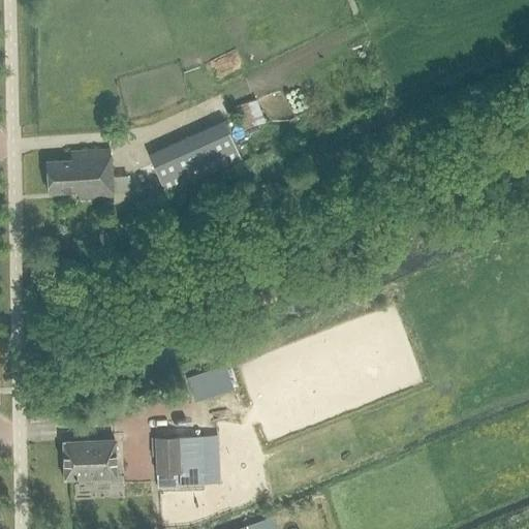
[(255,101),(231,110),(240,131),(263,123),(255,101)]
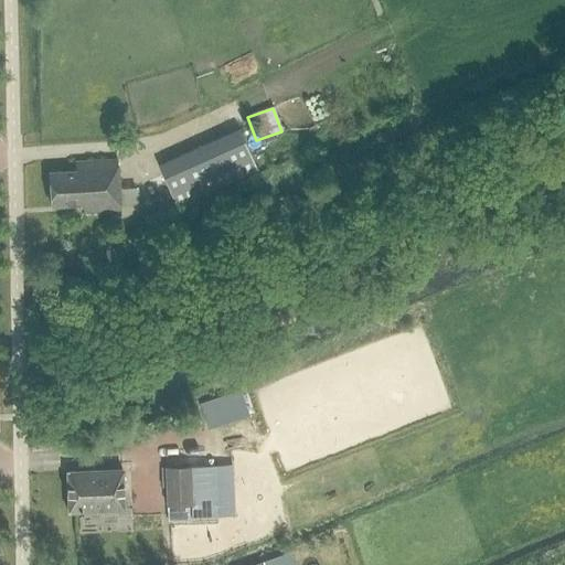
[(256,171),(237,129),(158,166),(177,208),(256,171)]
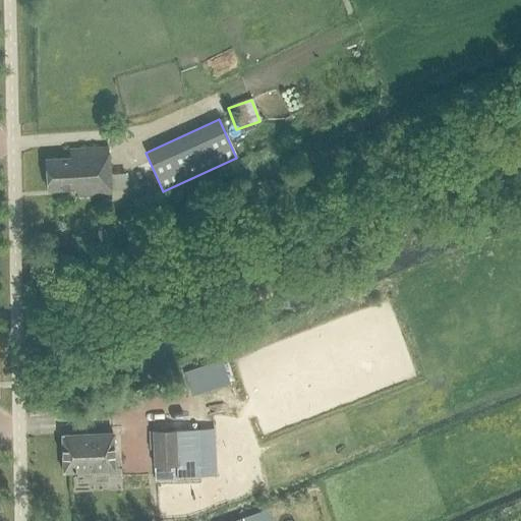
[(73,195),(110,193),(108,149),(69,150),(69,158),(45,159),(46,190),(73,189),(73,195)]
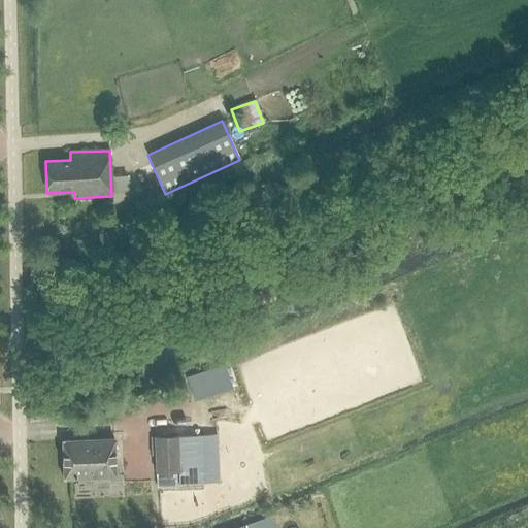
[(131,174),(118,174),(118,190),(131,190),(131,174)]
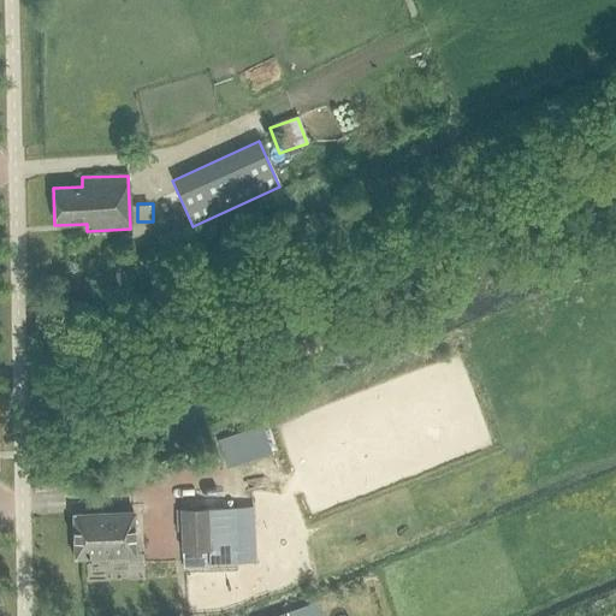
[(270,454),(260,426),(217,440),(226,468),(270,454)]
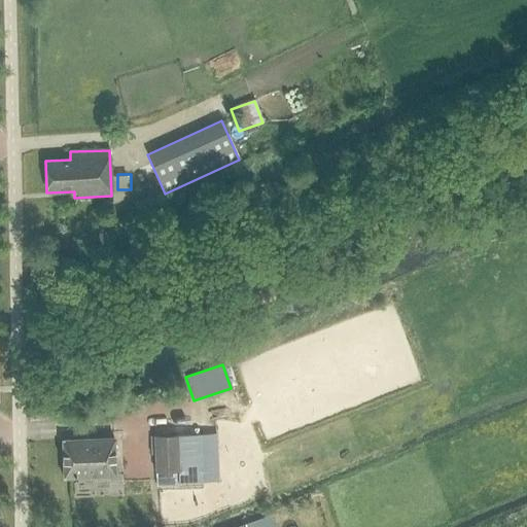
[(219,483),(217,434),(152,436),(153,472),(154,472),(155,487),(201,486),(201,483),(219,483)]
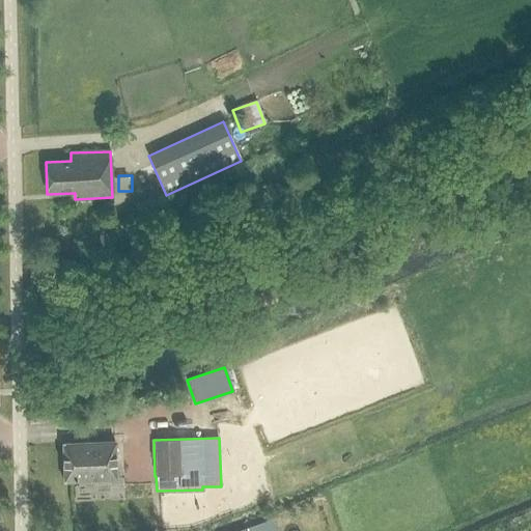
[(63,482),(115,480),(113,442),(61,444),(63,482)]
